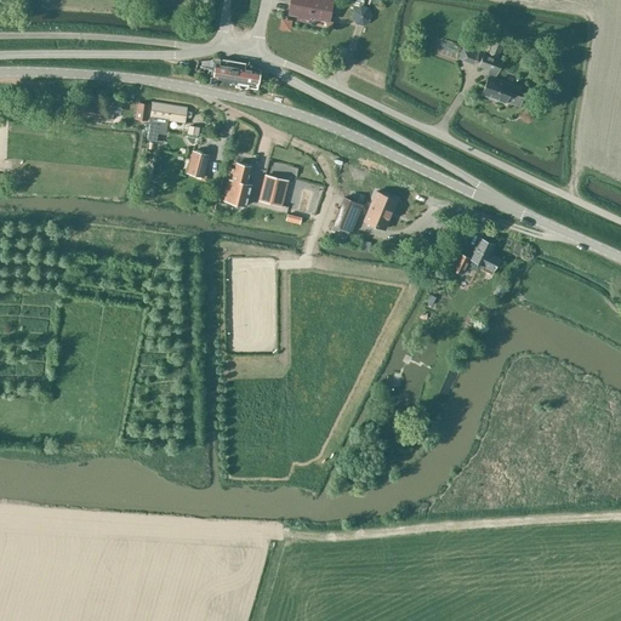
[(329,21),(329,20),(331,0),(290,0),(289,9),(297,11),(297,20),(309,22),(309,17),(329,21)]
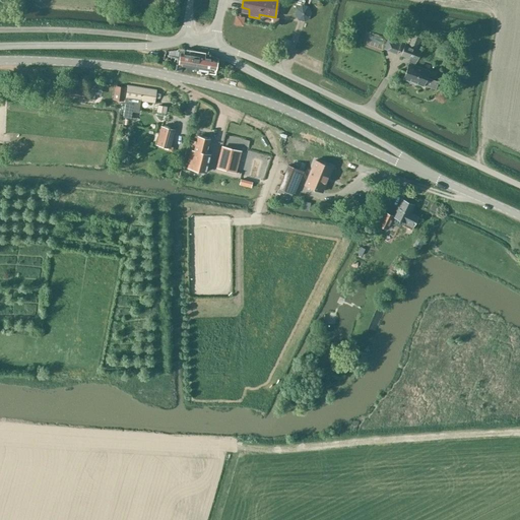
[(297,8),(295,14),(298,20),(304,21),(310,18),(311,12),(308,7),(303,5),(302,5),(297,8)]
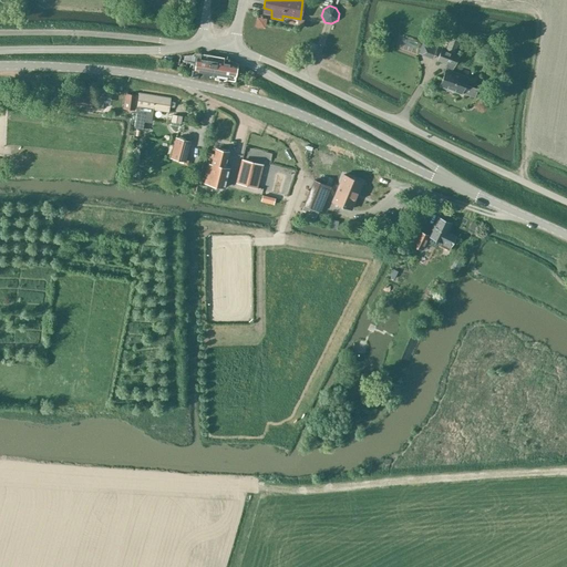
[(258,17),(256,27),(266,28),(267,19),(258,17)]
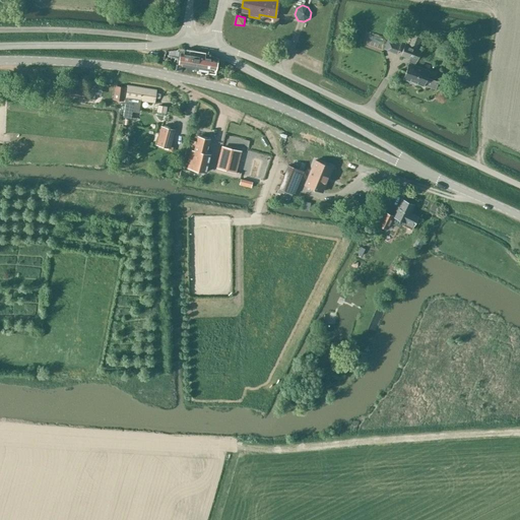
[(402,29),(399,38),(404,40),(407,33),(402,29)]
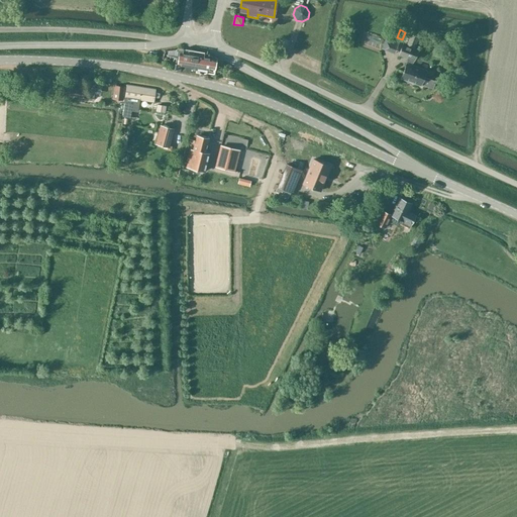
[(400,79),(420,87),(427,70),(412,65),(414,60),(416,60),(418,55),(416,54),(418,49),(414,48),(418,37),(410,34),(406,45),(402,43),(398,56),(406,59),(407,63),(406,63),(400,79)]
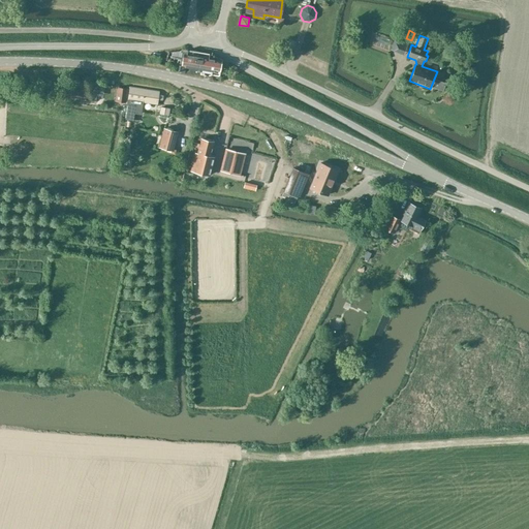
[(167,59),(179,59),(179,51),(167,51),(167,59)]
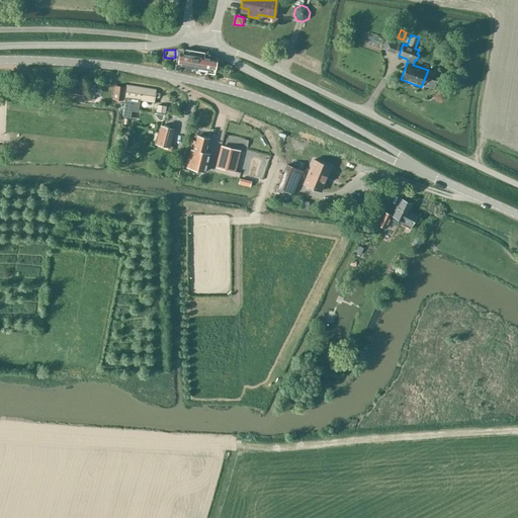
[(195,52),(192,51),(186,51),(180,50),(179,56),(177,64),(177,66),(184,67),(206,70),(214,72),(217,61),(205,57),(206,55),(204,54),(195,52)]
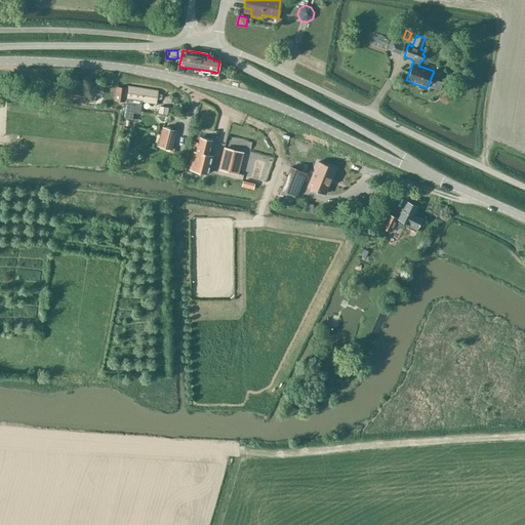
[(127,87),(124,118),(132,119),(132,112),(139,113),(142,101),(156,104),(157,91),(127,87)]
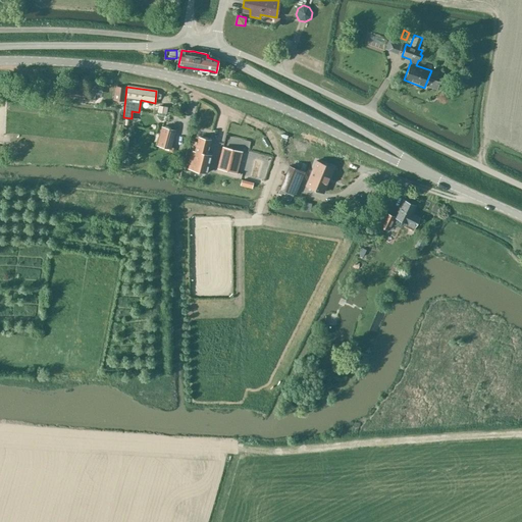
[(123,101),(125,89),(115,88),(113,100),(123,101)]
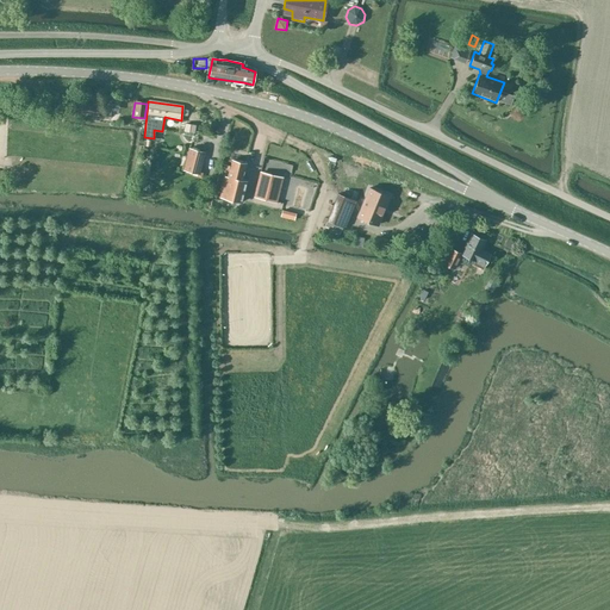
[(110,118),(111,111),(106,110),(106,106),(99,105),(99,106),(81,104),(80,114),(110,118)]
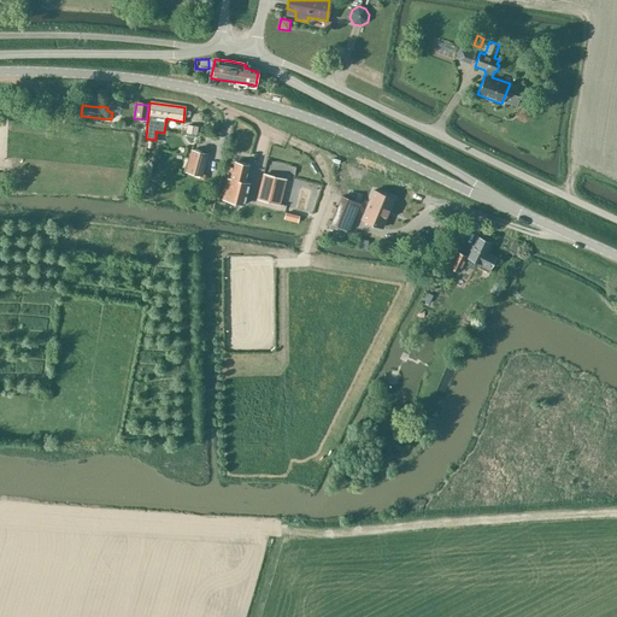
[(199,125),(188,124),(186,133),(198,134),(199,125)]
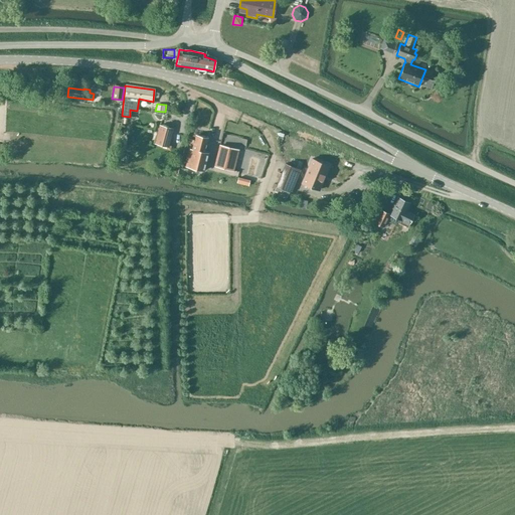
[(160,125),(155,144),(168,147),(173,129),(160,125)]
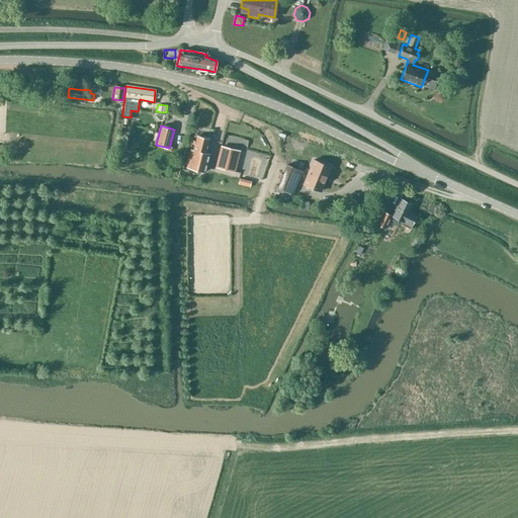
[(202,138),(197,136),(193,150),(191,150),(187,167),(204,171),(209,154),(205,153),(208,139),(207,139),(206,138),(203,137),(202,138)]
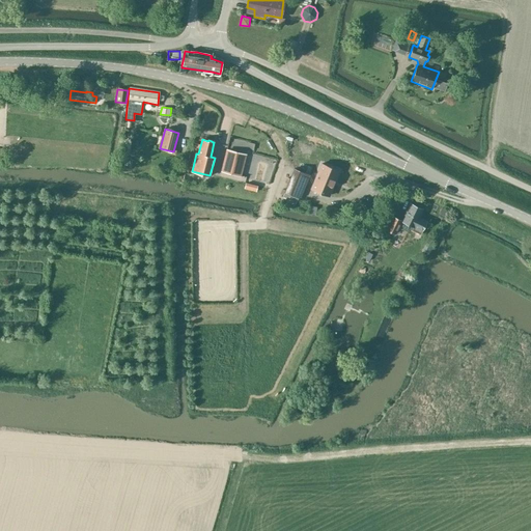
[(227,150),(222,170),(240,175),(245,155),(227,150)]
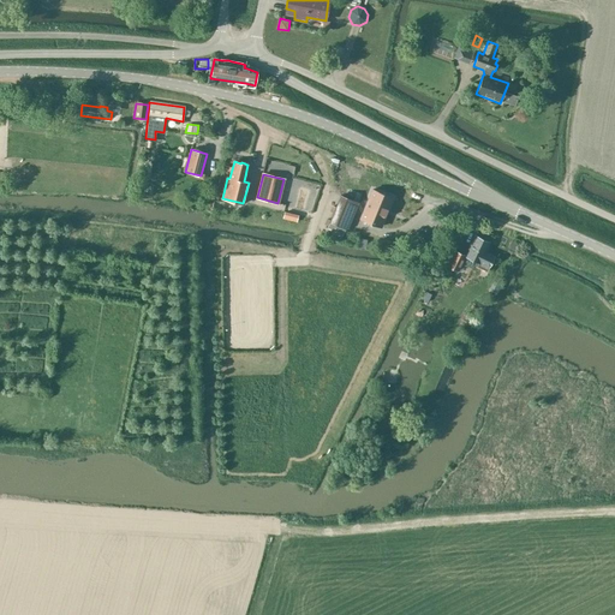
[(359,219),(380,227),(390,198),(371,190),(359,219)]
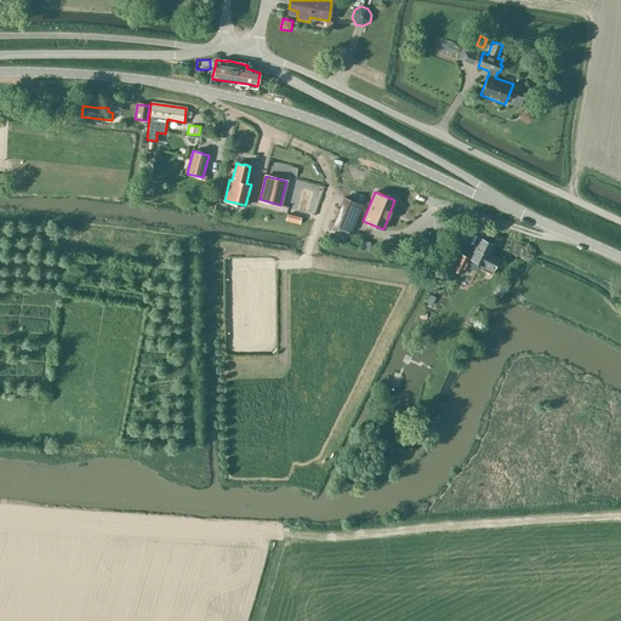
[(341,239),(357,201),(345,197),(329,234),(341,239)]
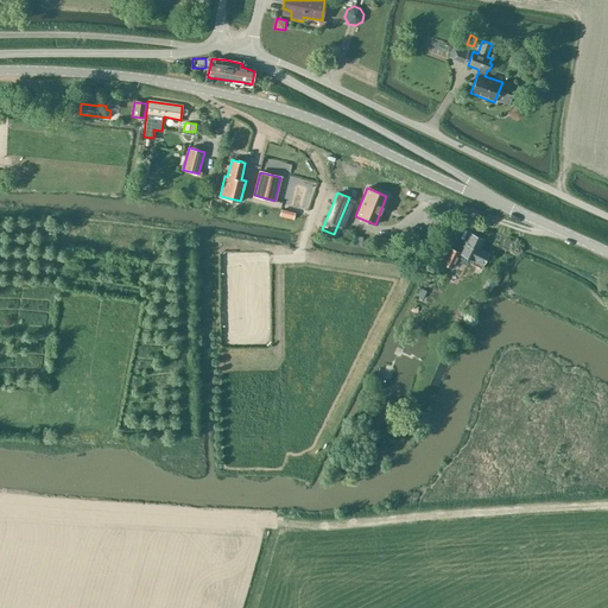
[(282,210),(280,216),(295,220),(296,214),(282,210)]
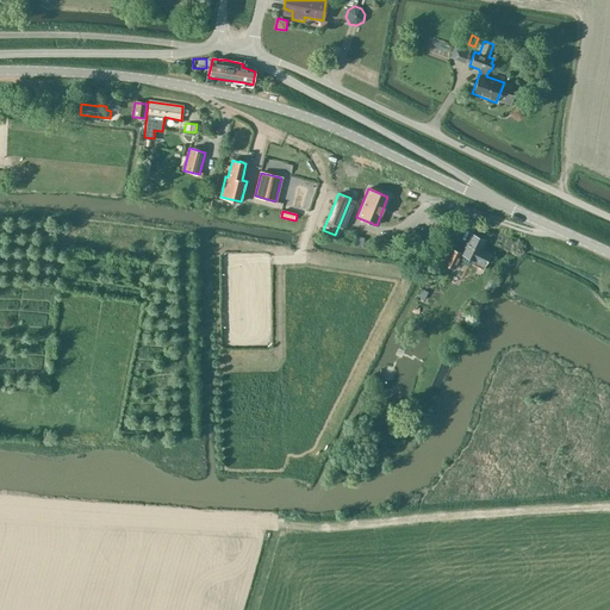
[(452,249),(444,265),(454,268),(458,261),(461,255),(474,261),(472,265),(483,269),(490,255),(481,250),(485,241),(471,234),(461,254),(452,249)]
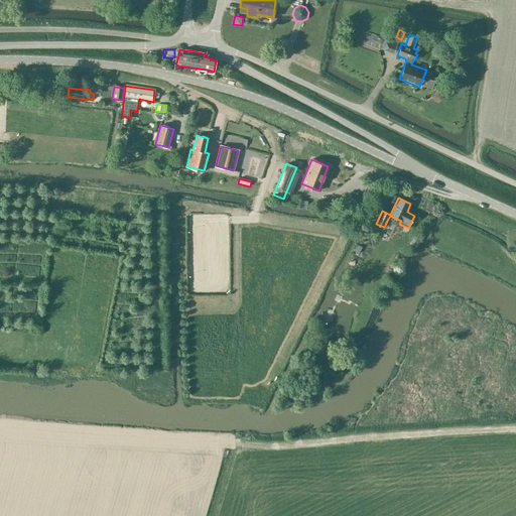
[(307,209),(308,201),(301,200),(300,208),(307,209)]
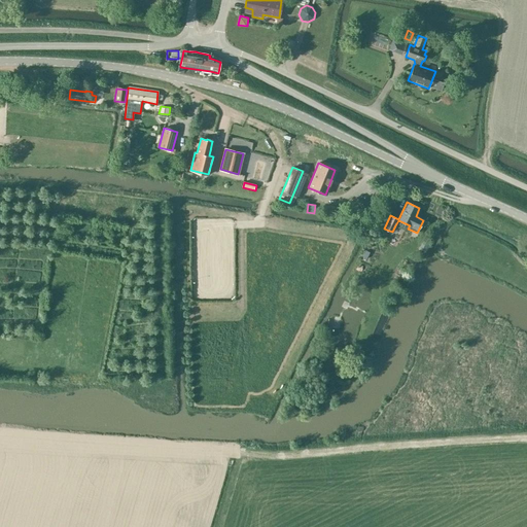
[(437,207),(435,212),(443,216),(446,210),(437,207)]
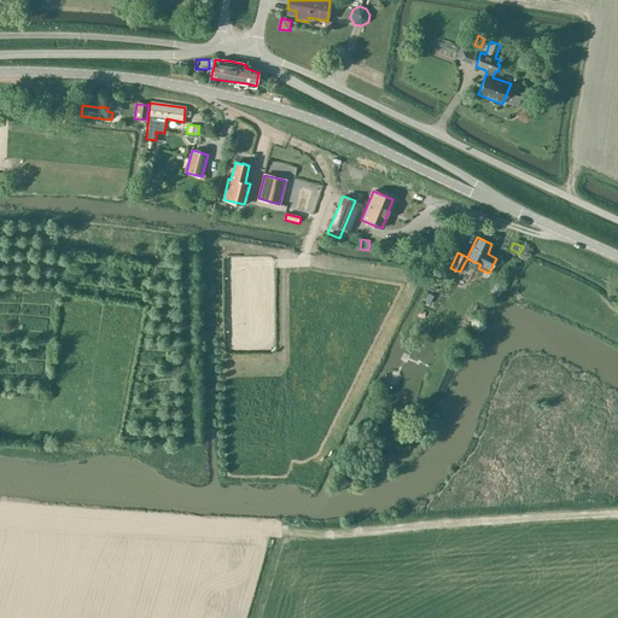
[(496,280),(490,291),(499,296),(505,284),(496,280)]
